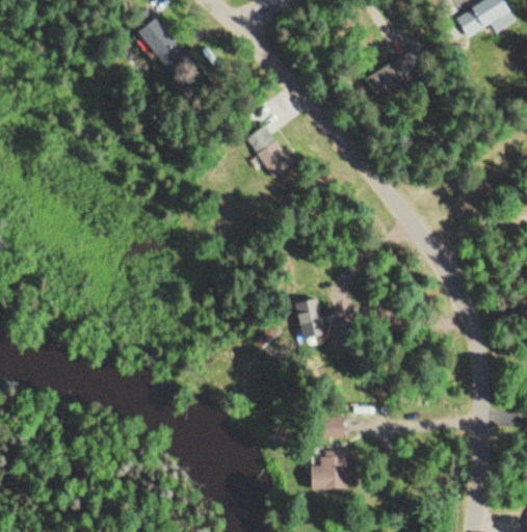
[(482,23),(510,11),(505,0),(477,0),(474,2),(482,23)]
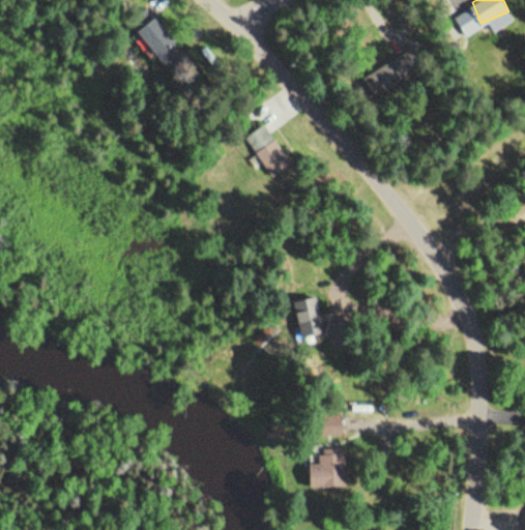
[(188,56),(159,19),(143,32),(171,69),(188,56)]
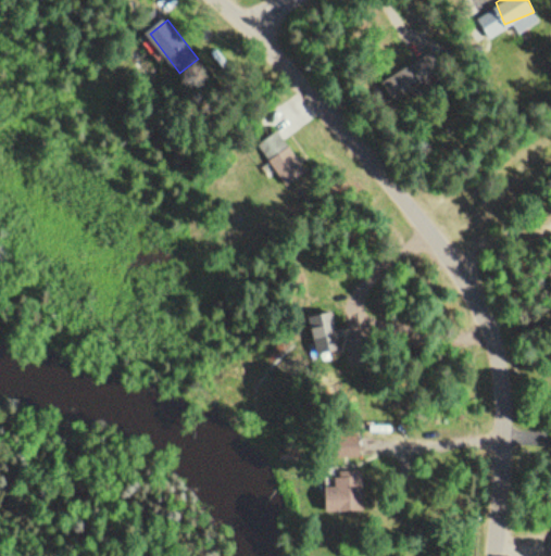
[(304,171),(275,131),(257,146),(286,186),(304,171)]
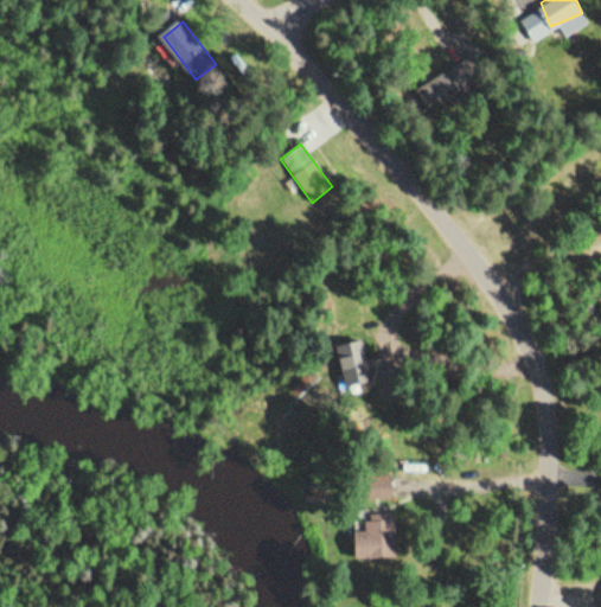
[(337,345),(340,377),(366,375),(363,343),(337,345)]
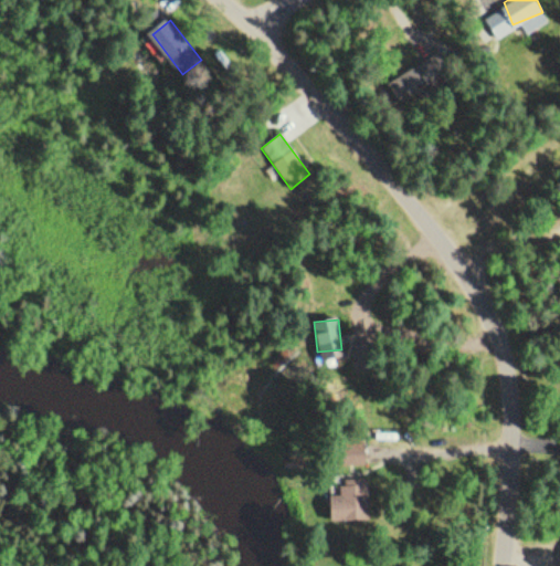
[(369,520),(368,480),(329,481),(330,521),(369,520)]
